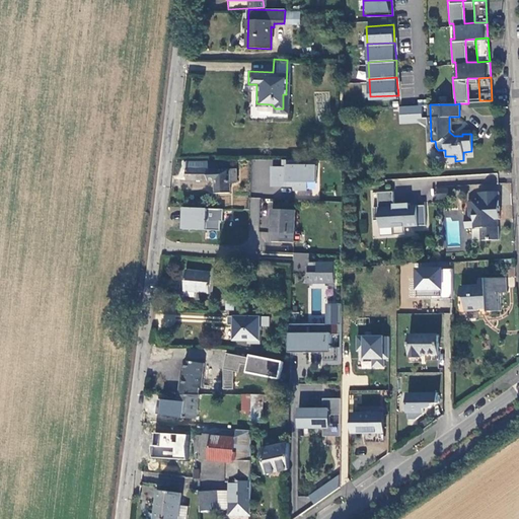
[(402,123),(424,123),(424,107),(414,107),(402,107),(402,123)]
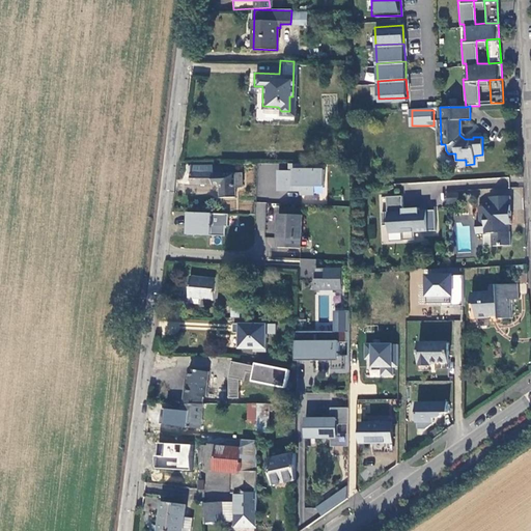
[(275,171),(275,189),(298,189),(298,192),(311,192),(311,184),(320,185),(320,169),(303,169),(303,165),(286,164),(286,171),(275,171)]
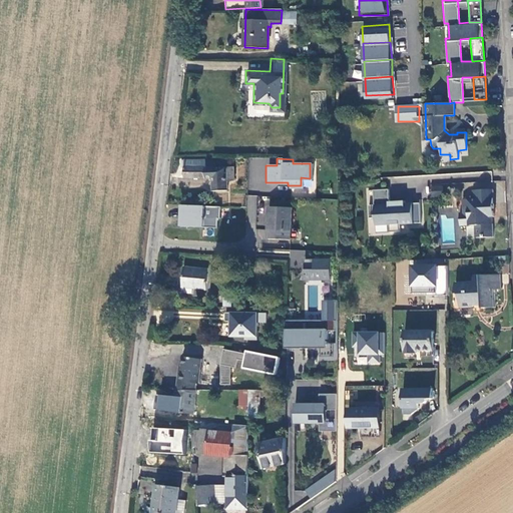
[(233,168),(204,168),(204,160),(183,161),(184,176),(211,176),(211,189),(226,189),(226,179),(233,179),(233,168)]
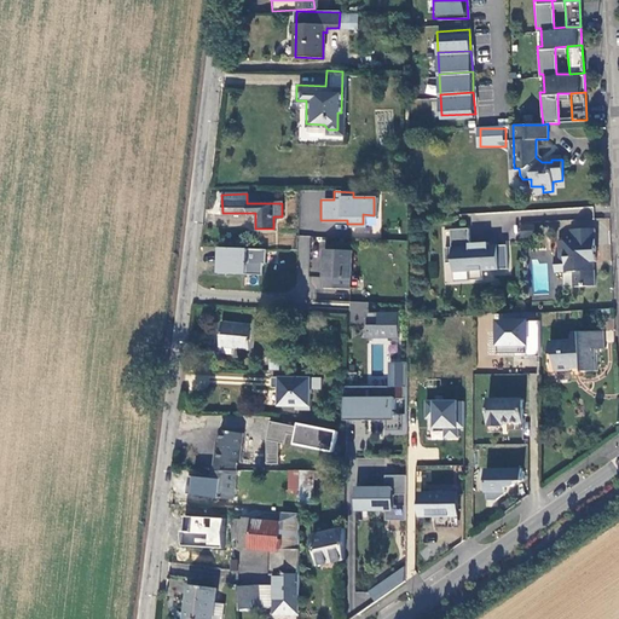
[(469,238),(468,224),(450,224),(450,242),(444,242),(444,258),(451,258),(451,267),(468,266),(468,276),(480,276),(480,266),(505,266),(505,242),(487,242),(487,238),(469,238)]
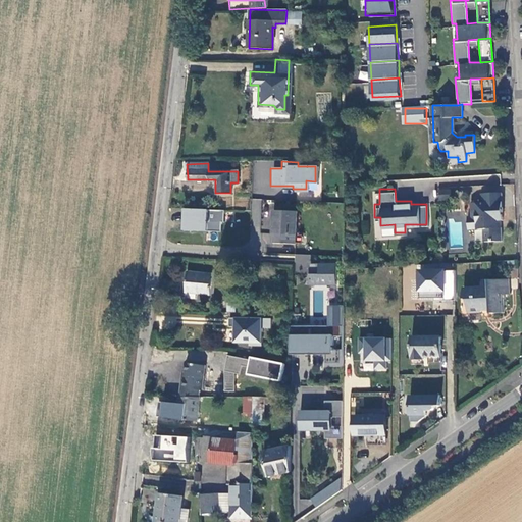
[(437,191),(437,201),(450,201),(450,191),(437,191)]
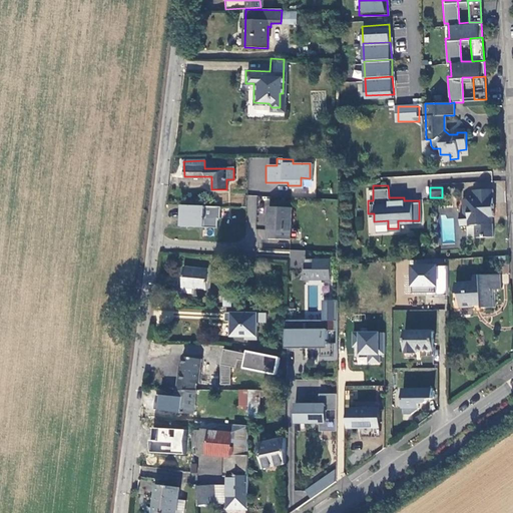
[(462,212),(467,212),(467,224),(473,224),(473,236),(491,236),(490,223),(488,223),(488,216),(492,216),(492,189),(474,189),(474,198),(461,198),(462,211),(462,212)]
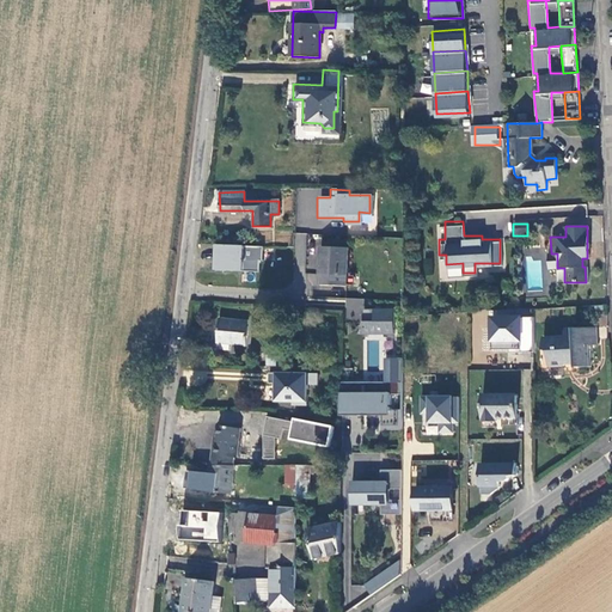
[(346,280),(346,243),(319,242),(319,279),(346,280)]
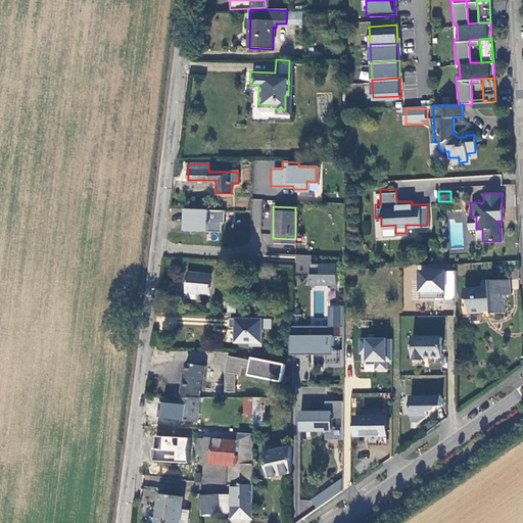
[(223,208),(183,207),(182,230),(221,230),(221,221),(223,221),(223,208)]
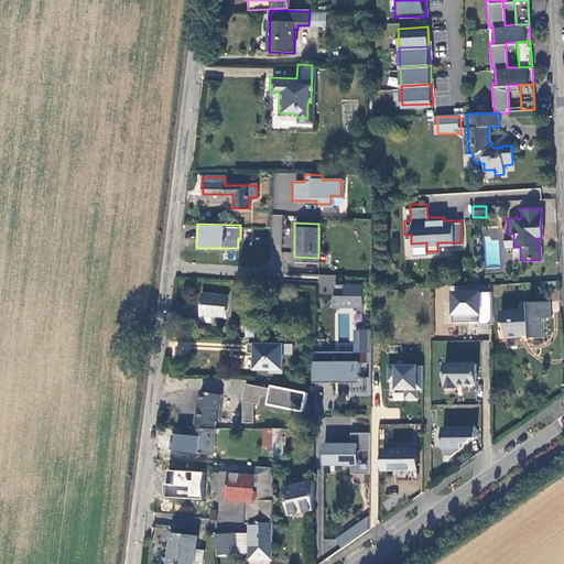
[(503,247),(513,247),(513,234),(508,234),(508,232),(503,232),(503,247)]
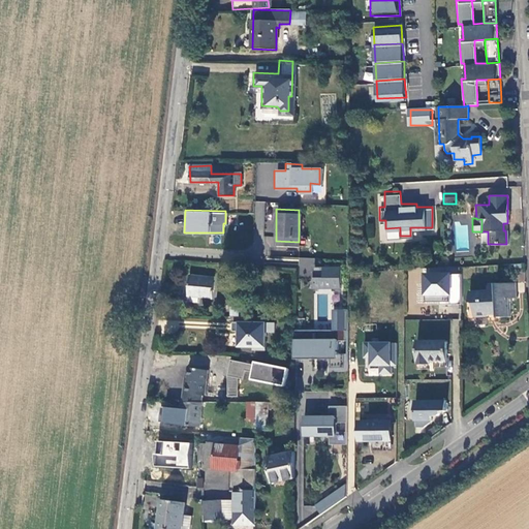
[(299,257),(299,277),(310,277),(310,288),(339,289),(340,267),(314,266),(315,258),(299,257)]
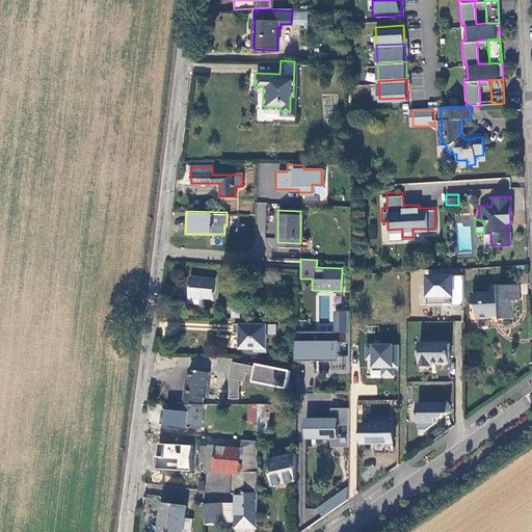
[(423,303),(462,306),(463,273),(424,272),(423,303)]
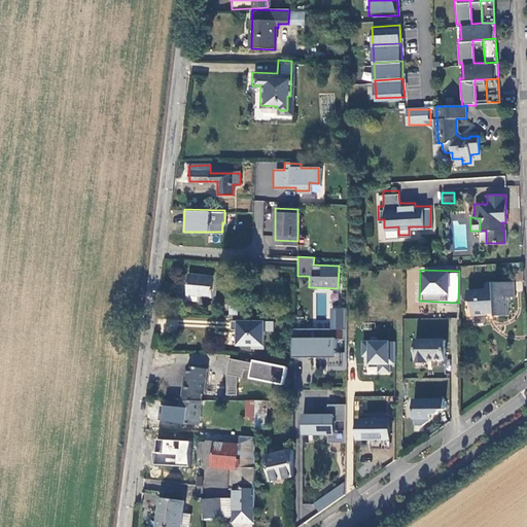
[(216,276),(189,274),(188,294),(200,294),(215,295),(216,276)]
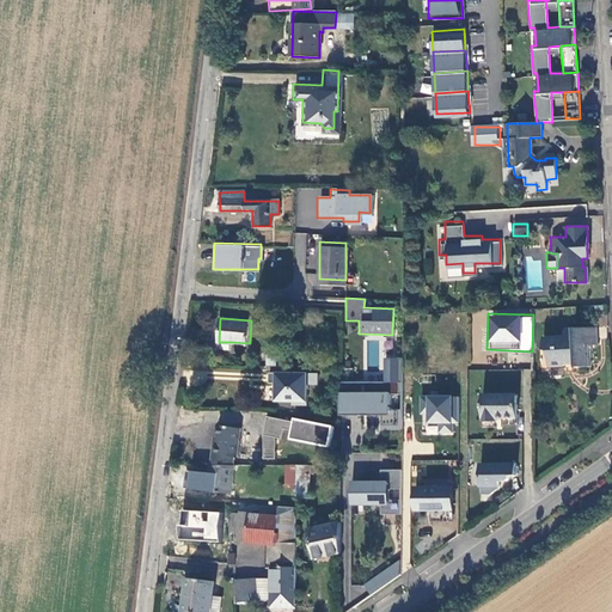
[(575,360),(576,365),(591,365),(591,343),(597,343),(595,326),(564,326),(564,332),(544,334),(545,347),(548,347),(549,362),(565,362),(565,360),(575,360)]
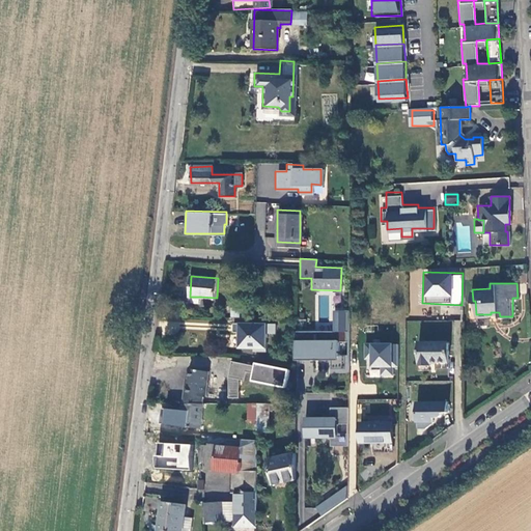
[(401,298),(401,287),(393,287),(393,298),(401,298)]
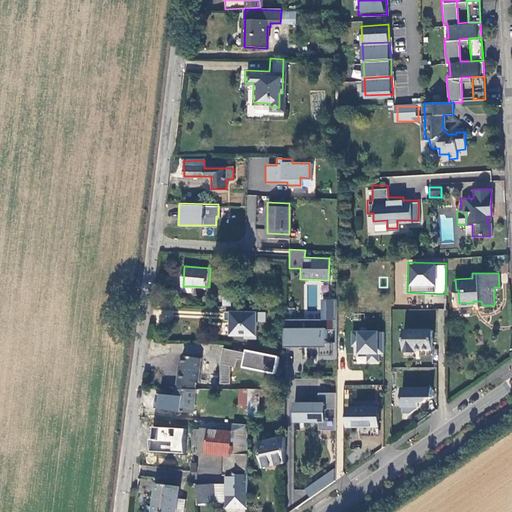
[(223,301),(241,302),(241,293),(223,292),(223,301)]
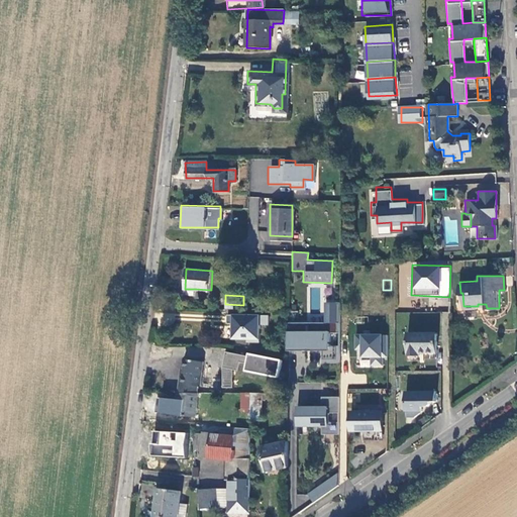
[(228,340),(259,341),(260,325),(269,325),(269,315),(229,313),(228,340)]
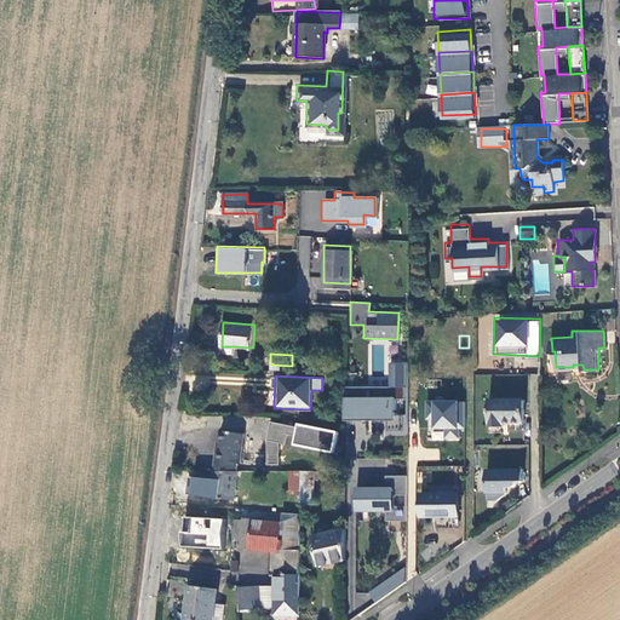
[(406,383),(344,384),(344,418),(385,417),(385,432),(407,432),(407,411),(394,411),(394,396),(406,395),(406,383)]
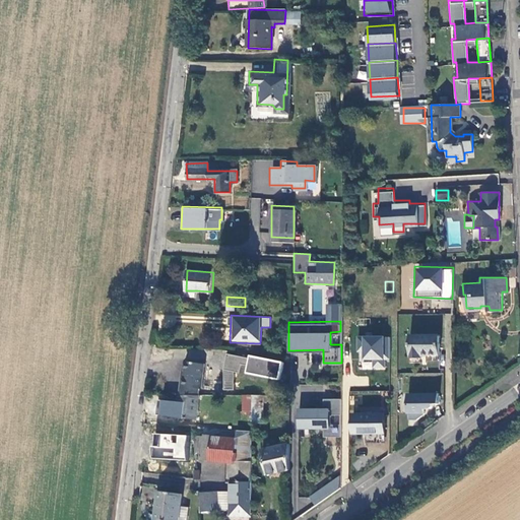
[(439,332),(410,332),(410,354),(423,355),(423,351),(439,352),(439,332)]
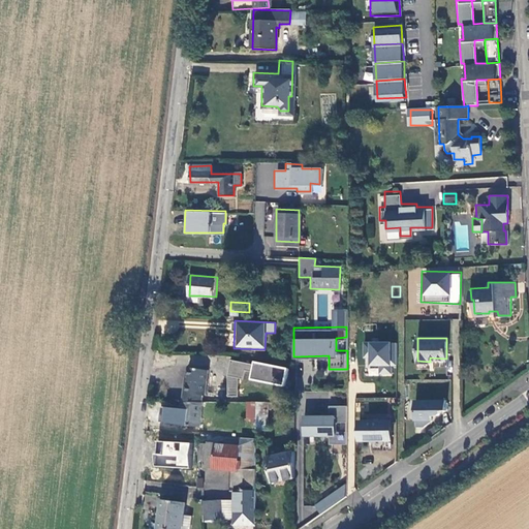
[(229,360),(227,377),(284,384),(286,366),(229,360)]
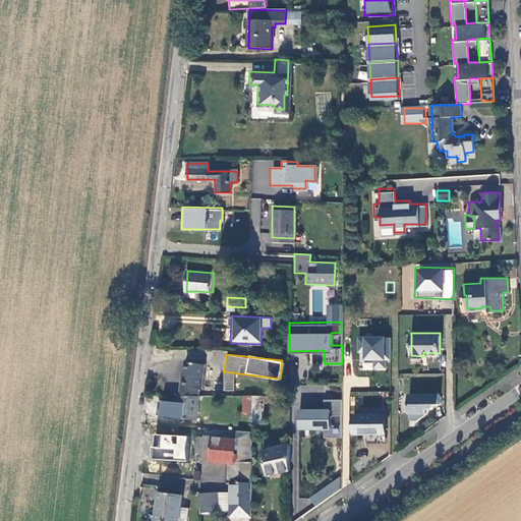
[(179,375),(178,393),(197,393),(197,386),(199,386),(201,362),(183,361),(182,375),(179,375)]
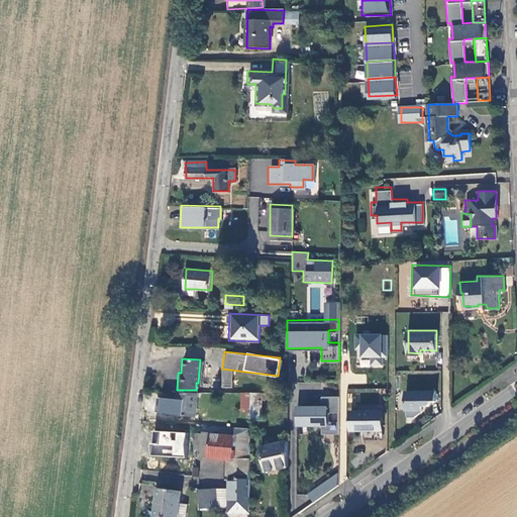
[(353,383),(354,364),(345,364),(344,383),(353,383)]
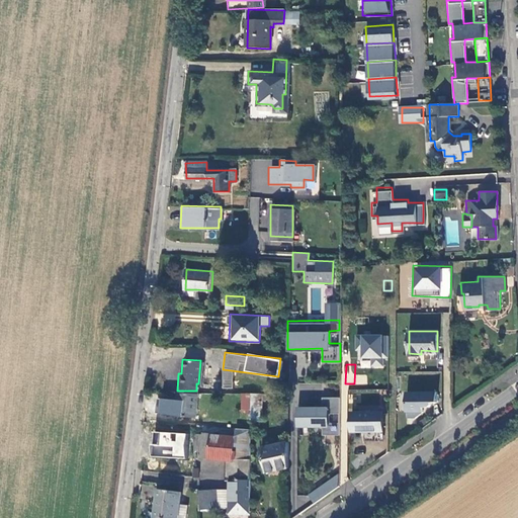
[(354,383),(363,384),(364,364),(355,364),(354,383)]
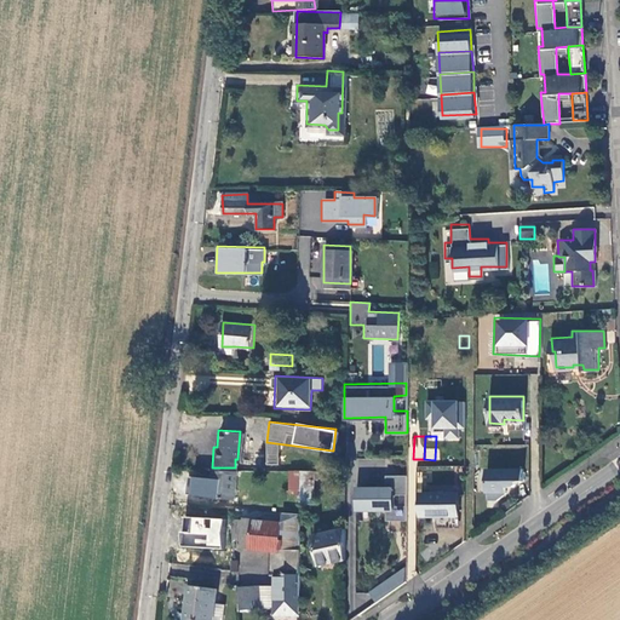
[(325,475),(325,466),(299,468),(299,487),(299,501),(313,501),(313,475),(325,475)]
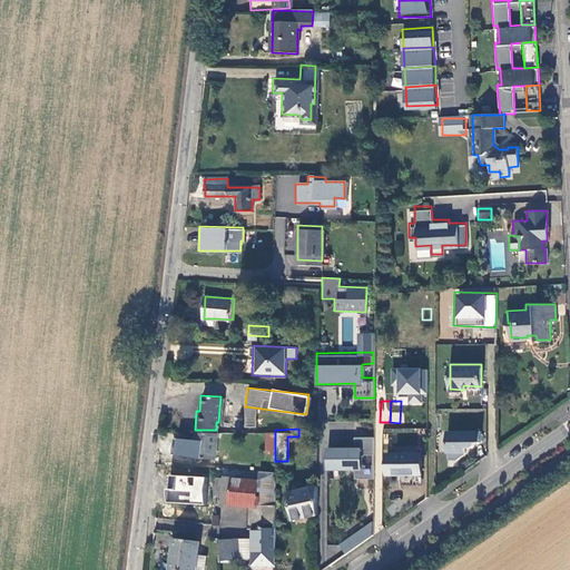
[(218,431),(195,430),(194,455),(216,457),(218,431)]
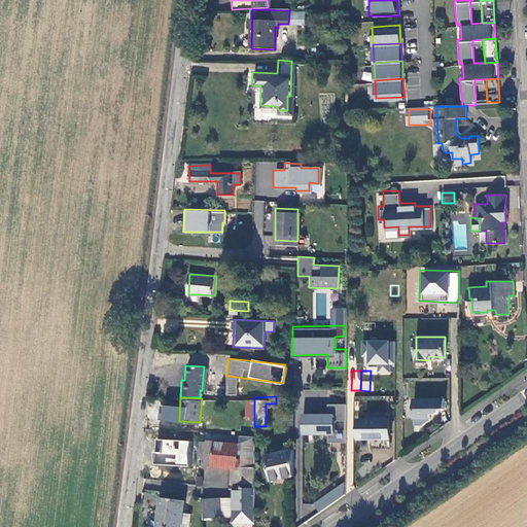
[(430,424),(430,412),(445,412),(445,398),(411,397),(411,424),(430,424)]
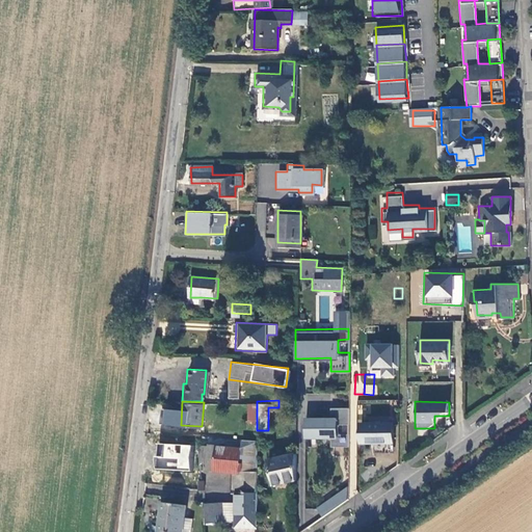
[(329,415),(304,416),(304,433),(329,433),(329,444),(347,444),(347,430),(348,405),(329,405),(329,415)]
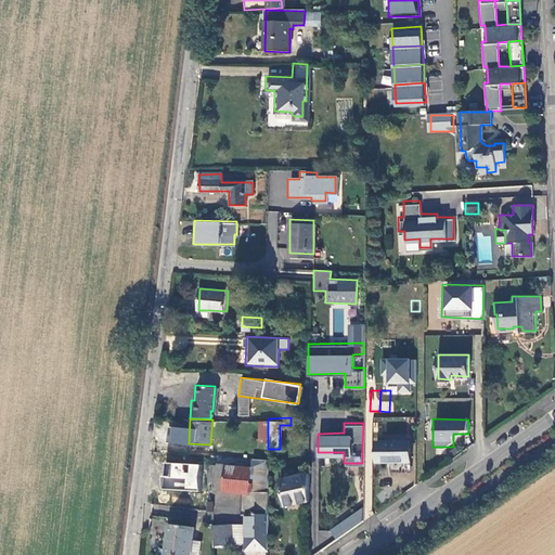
[(409,438),(376,439),(376,459),(409,457),(409,438)]
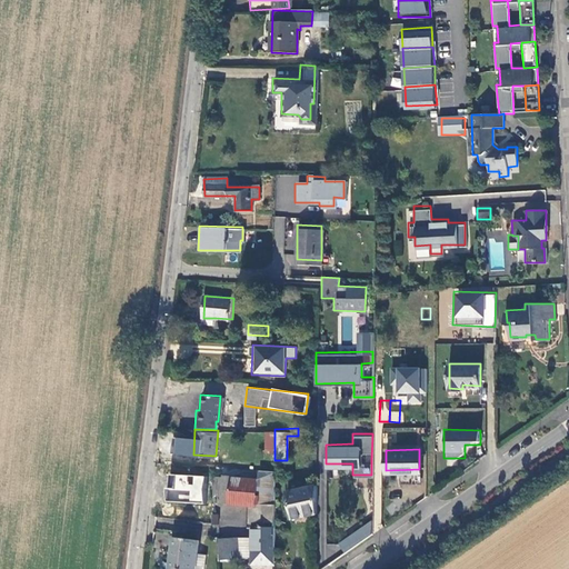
[(189,469),(189,463),(166,462),(163,489),(186,490),(187,468),(189,469)]
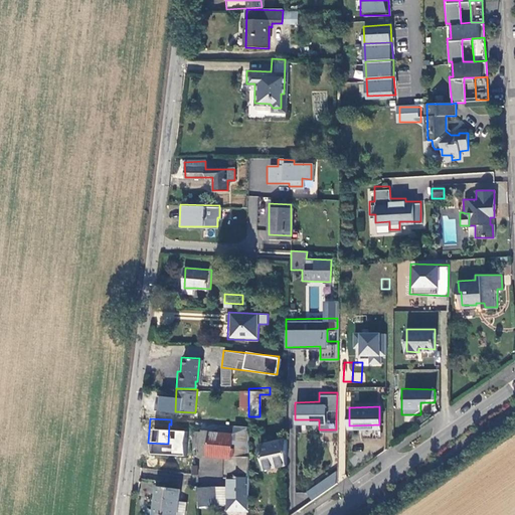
[(201,430),(199,453),(224,454),(248,456),(248,424),(232,423),(232,431),(201,430)]
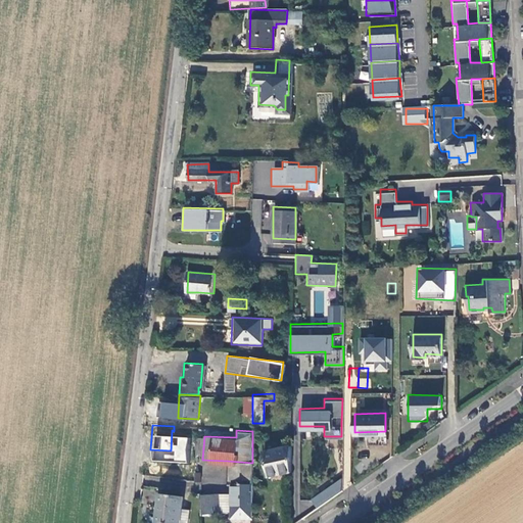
[(269,475),(291,471),(291,447),(291,444),(264,450),(269,475)]
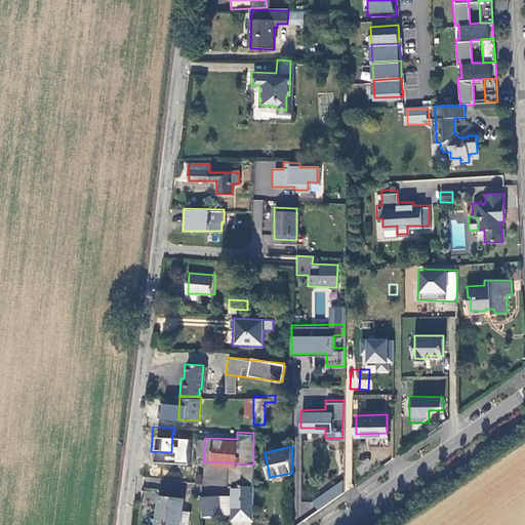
[(232,488),(232,497),(253,495),(253,465),(229,462),(229,488),(232,488)]
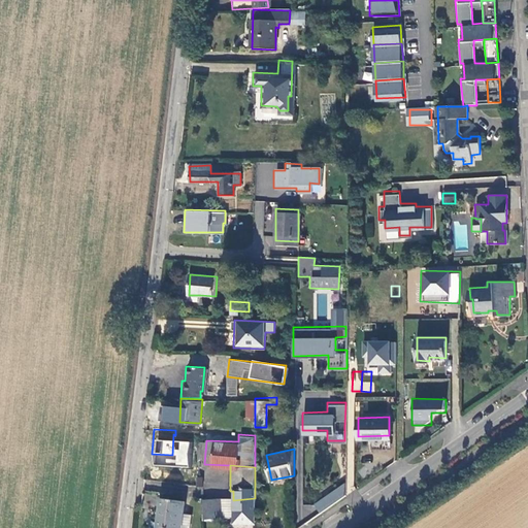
[(344,480),(312,501),(321,513),(345,494),(345,480),(344,480)]
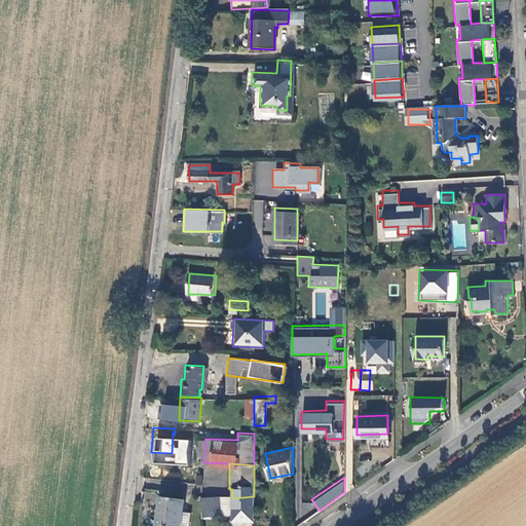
[(159,496),(155,525),(179,525),(183,499),(159,496)]
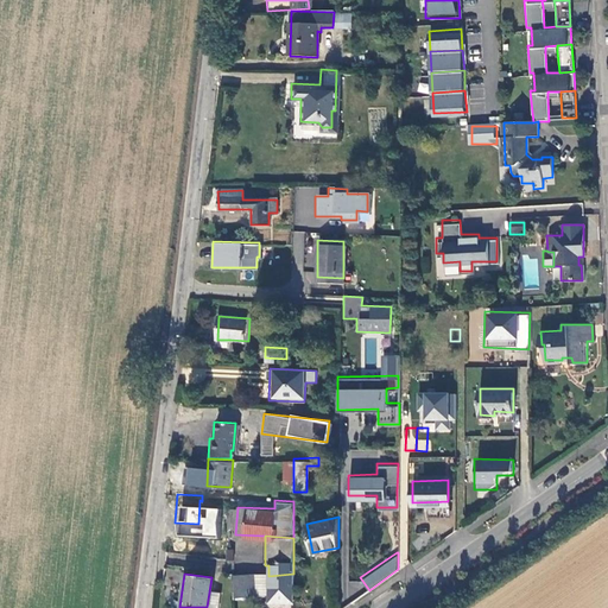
[(290,589),(293,589),(293,574),(268,576),(270,603),(290,603),(290,589)]
